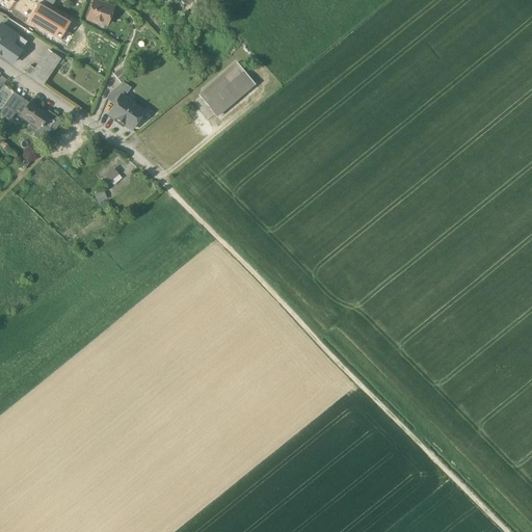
[(37,0),(25,23),(61,44),(75,22),(37,0)]
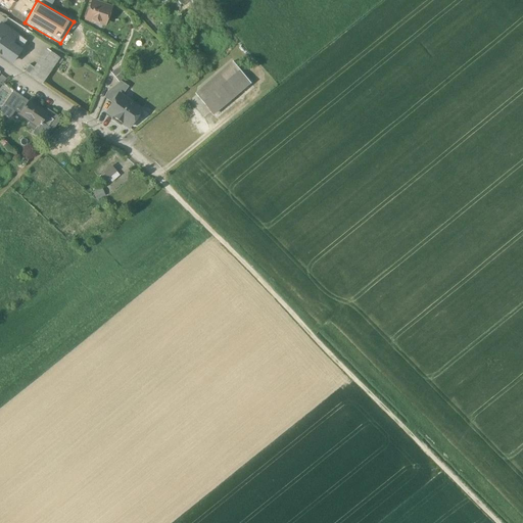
[(17,7),(7,2),(1,14),(8,18),(11,19),(17,7)]
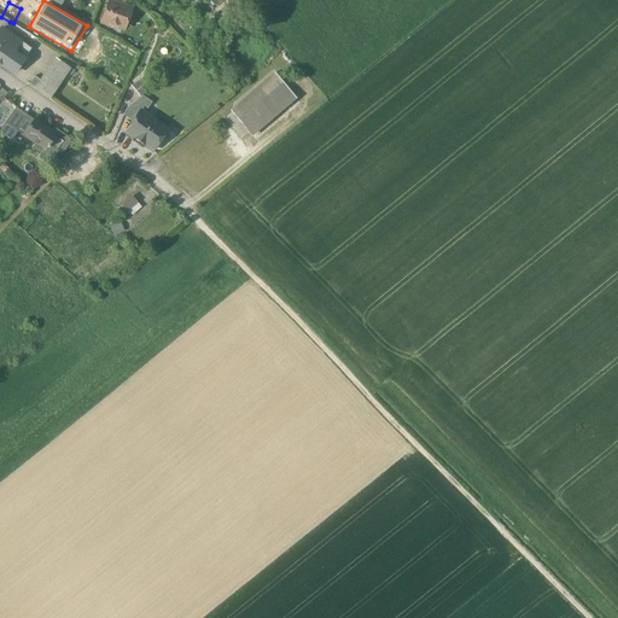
[(130,11),(109,3),(103,19),(105,24),(111,27),(112,25),(122,29),(124,28),(130,11)]
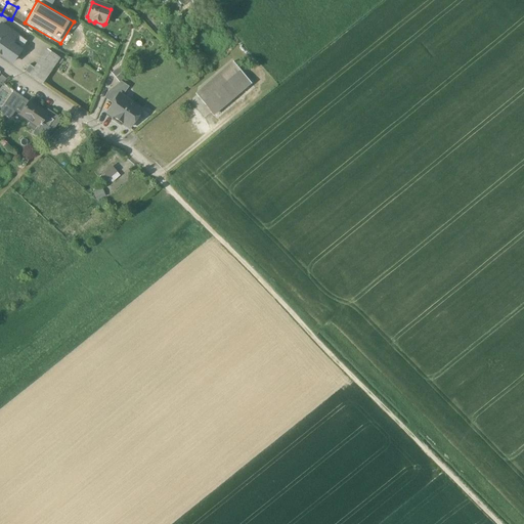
[(27,42),(1,25),(0,26),(0,53),(12,62),(27,42)]
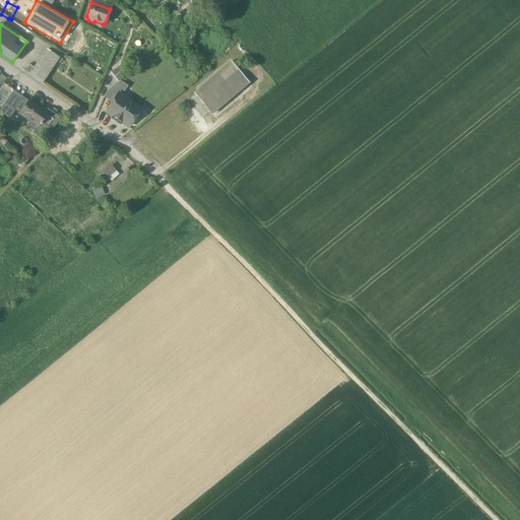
[(101,44),(94,57),(107,62),(111,49),(101,44)]
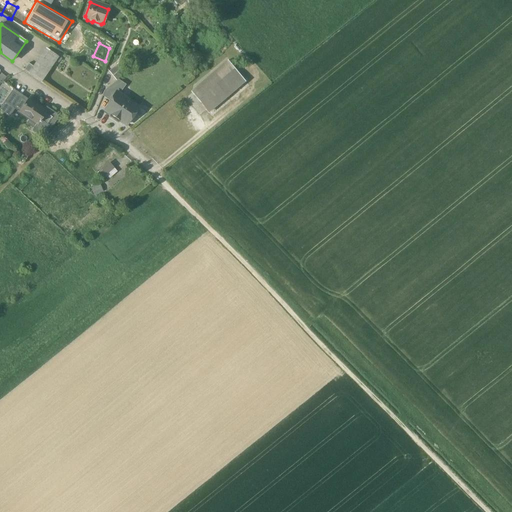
[(47,49),(35,67),(38,69),(47,75),(59,57),(47,49)]
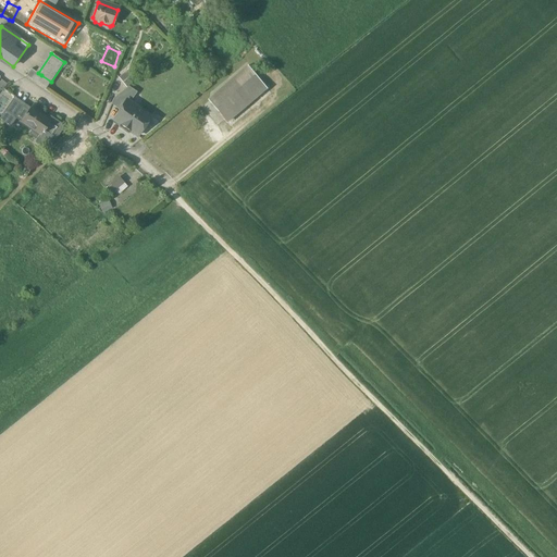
[(249,64),(209,97),(230,122),(270,88),(249,64)]
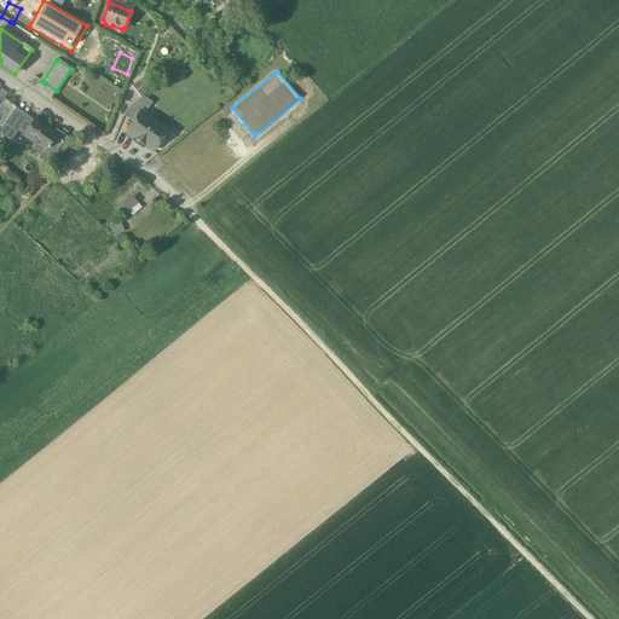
[(41,81),(35,77),(29,85),(40,92),(46,84),(42,81),(41,81)]
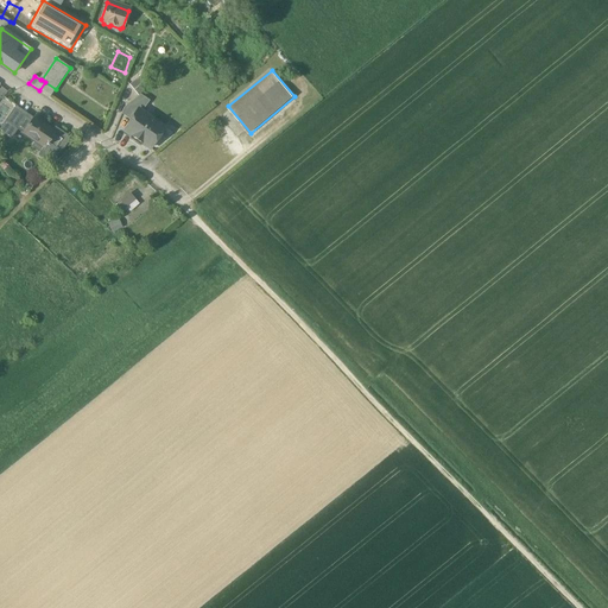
[(140,76),(130,84),(139,95),(150,87),(140,76)]
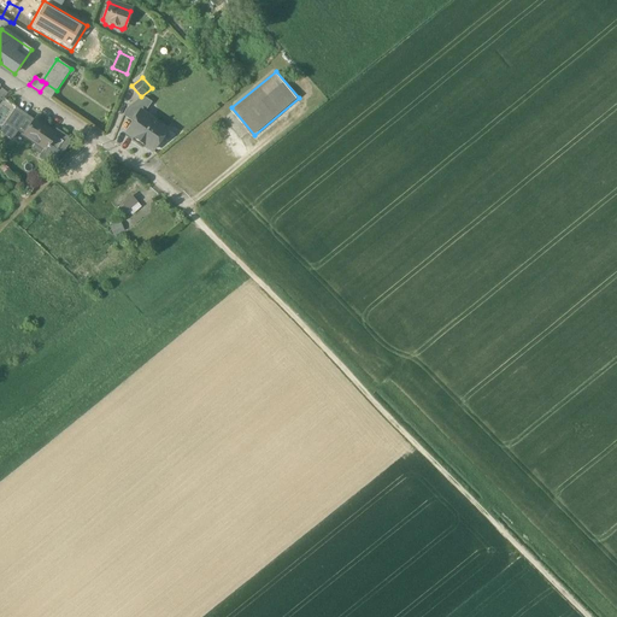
[(57,90),(46,83),(40,92),(51,99),(57,90)]
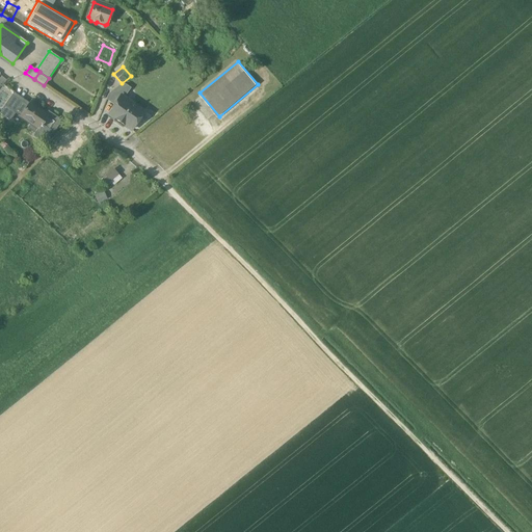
[(123,83),(108,95),(106,100),(114,105),(121,96),(125,98),(131,88),(123,83)]
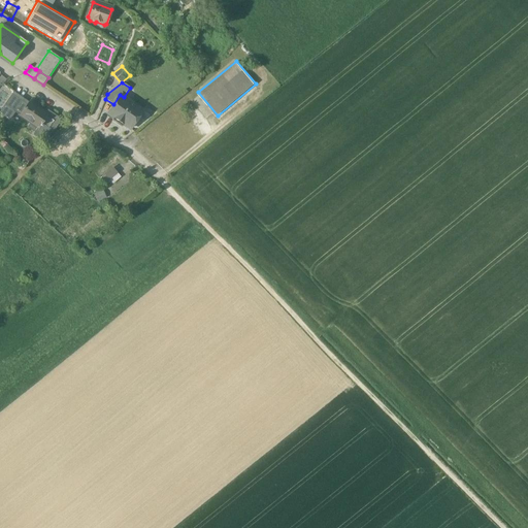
[(23,102),(12,95),(5,105),(14,112),(23,102)]
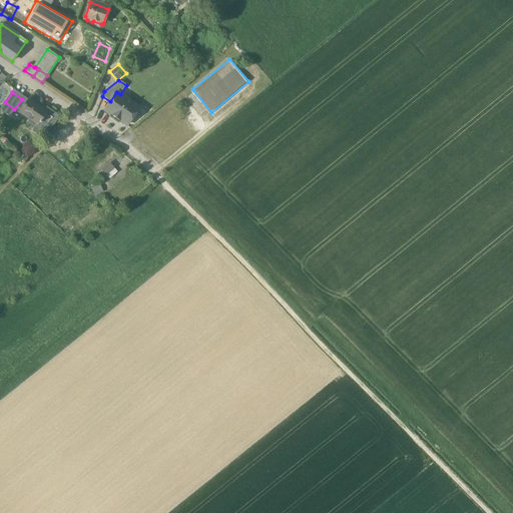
[(120,94),(116,92),(110,101),(104,110),(112,116),(113,116),(118,119),(118,120),(126,126),(138,107),(120,94)]
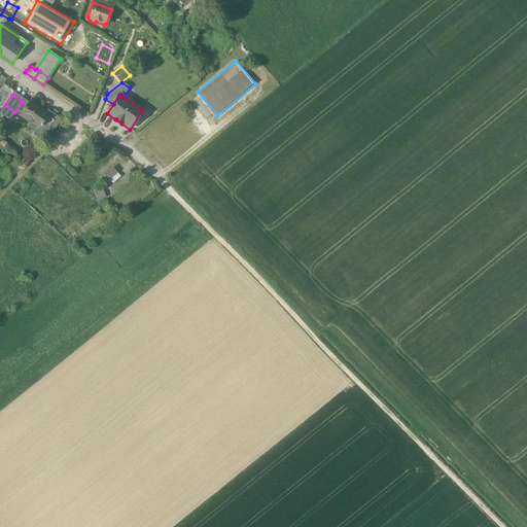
[(47,114),(29,102),(20,115),(30,124),(38,129),(48,115),(47,114)]
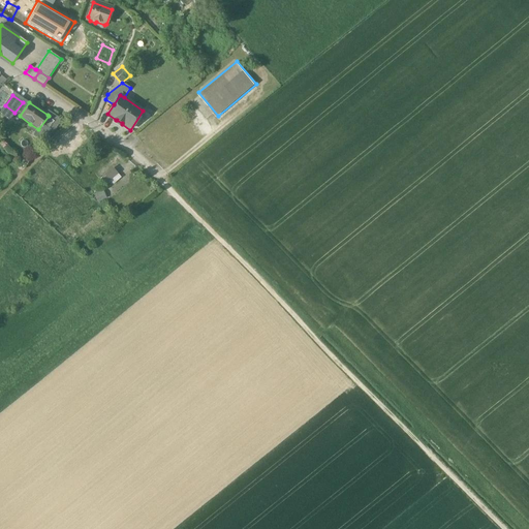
[(49,116),(38,129),(30,124),(30,125),(37,130),(33,135),(43,142),(51,131),(54,132),(62,120),(50,112),(48,115),(49,116)]
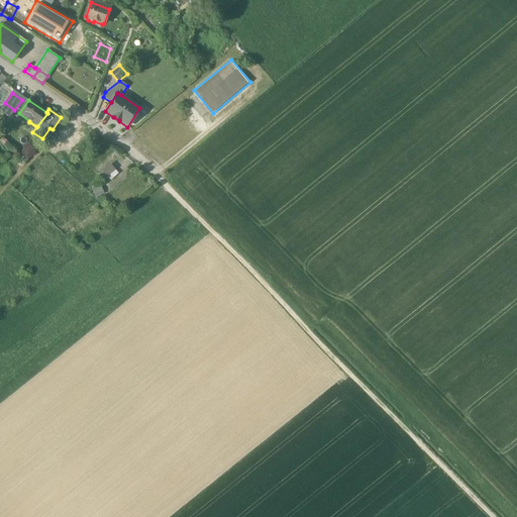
[(10,156),(3,163),(11,170),(17,163),(10,156)]
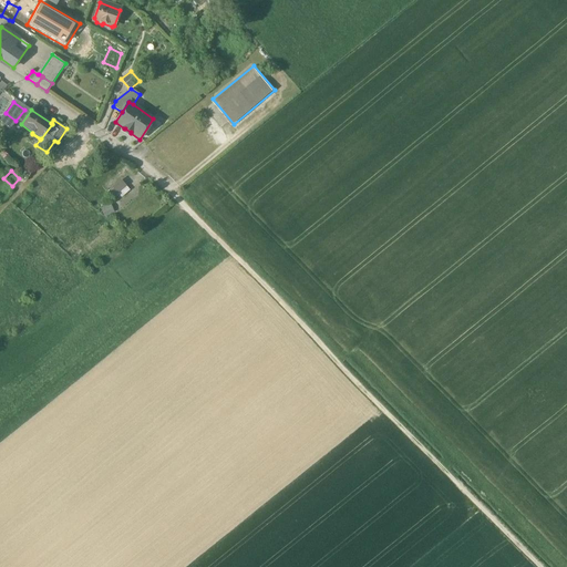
[(126,186),(117,194),(122,198),(130,191),(126,186)]
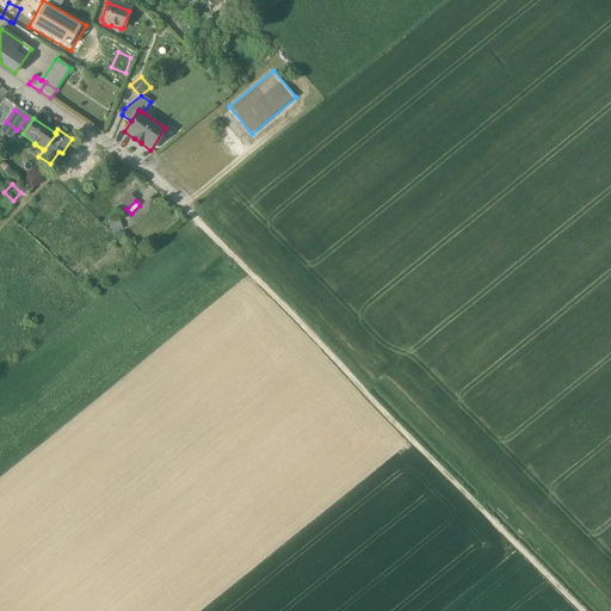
[(110,224),(113,233),(125,228),(122,218),(110,224)]
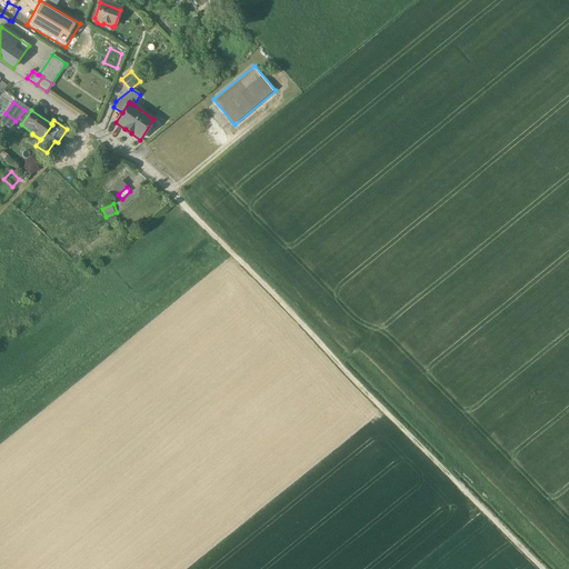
All buildings are outlined.
